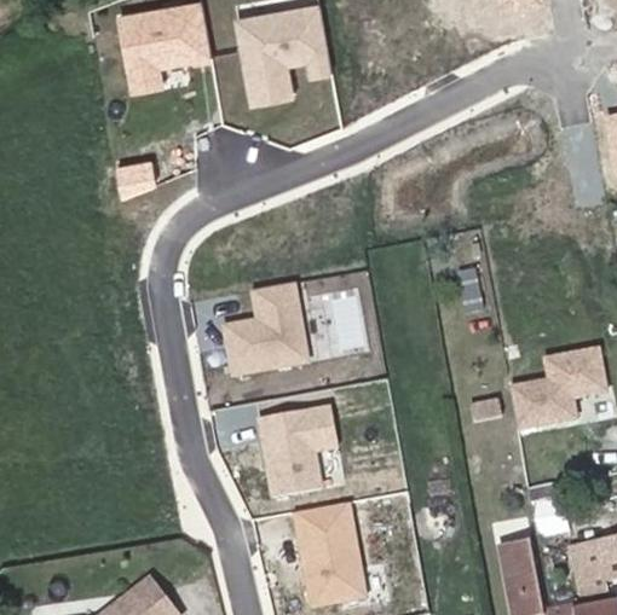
[(115,15),(128,96),(168,88),(166,70),(213,63),(202,0),(115,15)]
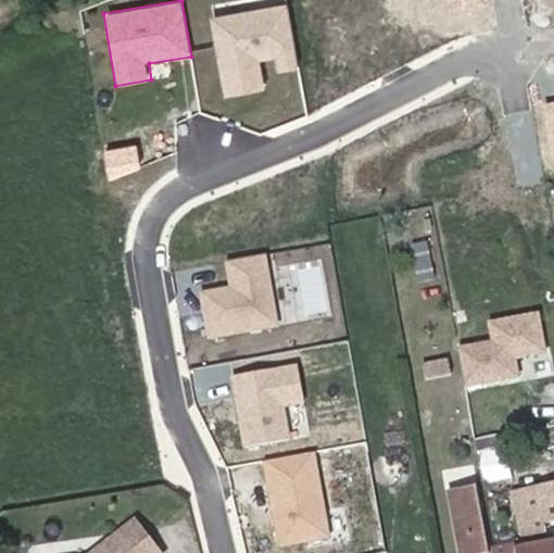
[(274,60),(276,72),(299,68),(289,3),(210,15),(222,98),(266,91),(261,62),(274,60)]
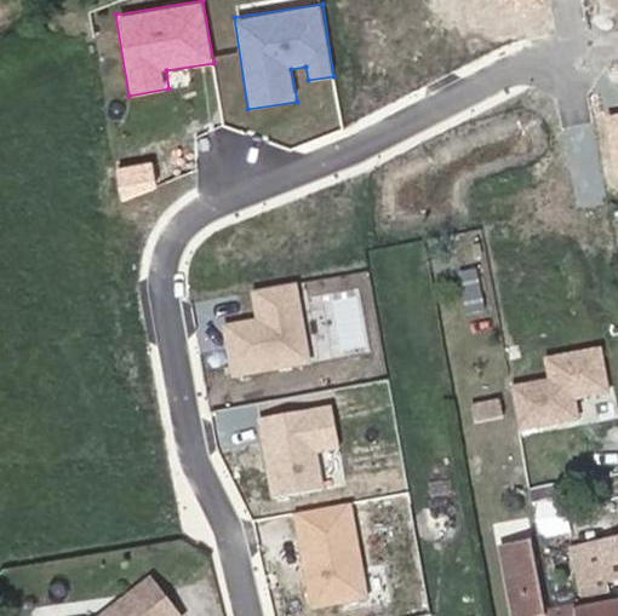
[(297,283),(247,292),(252,320),(219,324),(229,379),(310,366),(297,283)]
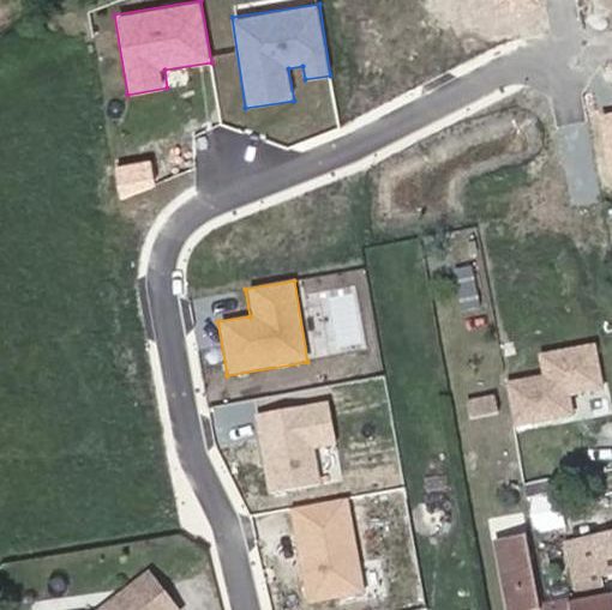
[(611,402),(601,342),(537,355),(540,375),(504,381),(514,432),(611,414),(611,402)]
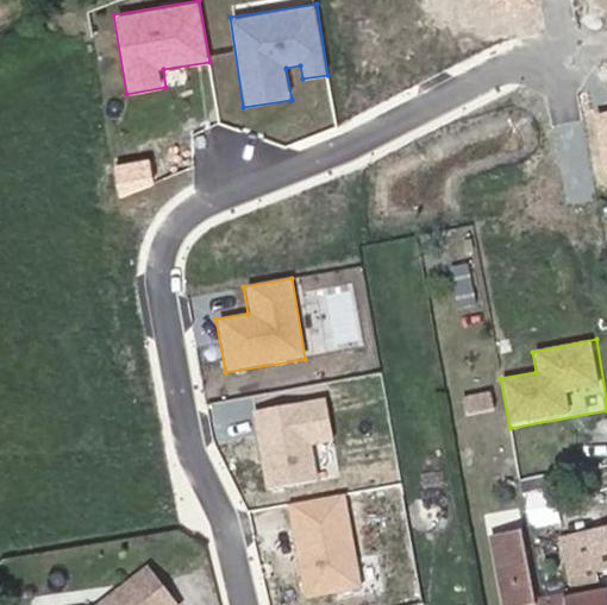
[(326,398),(251,413),(266,492),(319,481),(312,446),(335,442),(326,398)]
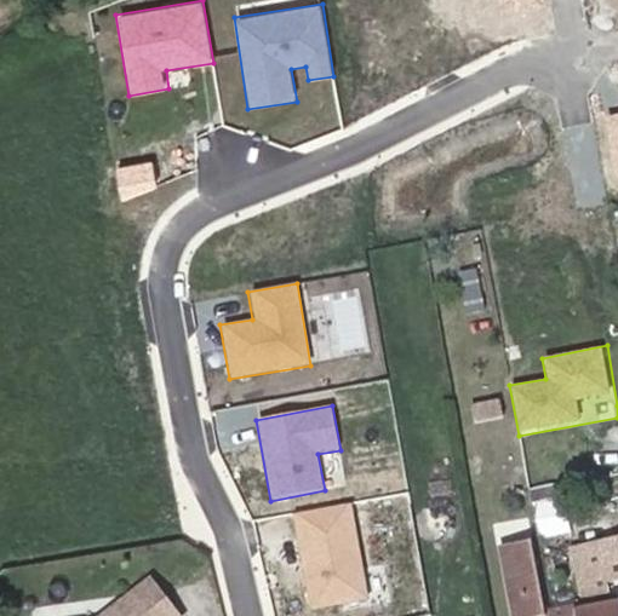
[(536,518),(536,519),(558,516),(550,482),(528,485),(536,518)]
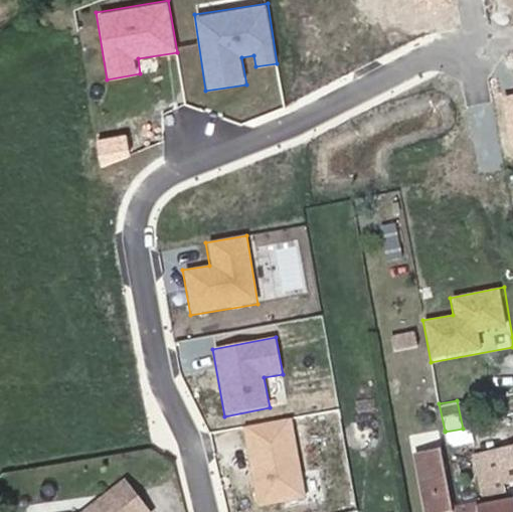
[(257,508),(307,499),(291,418),(241,428),(257,508)]
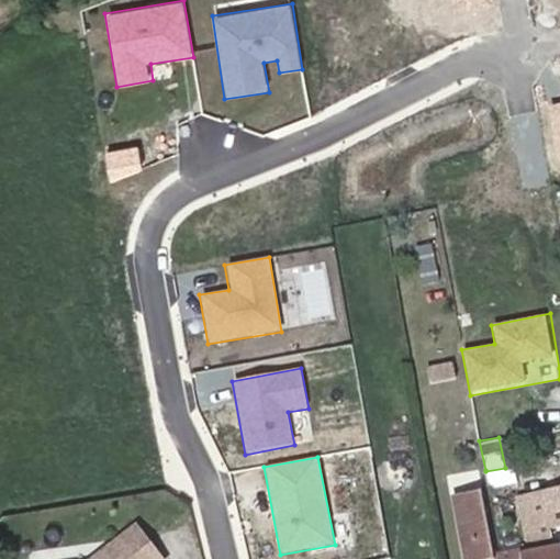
[(507,477),(505,468),(485,471),(489,490),(499,489),(496,479),(507,477)]
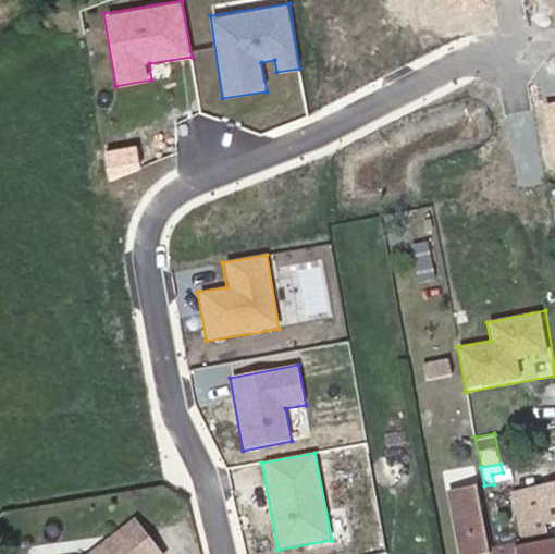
[(554,483),(518,491),(525,524),(554,516),(554,483)]
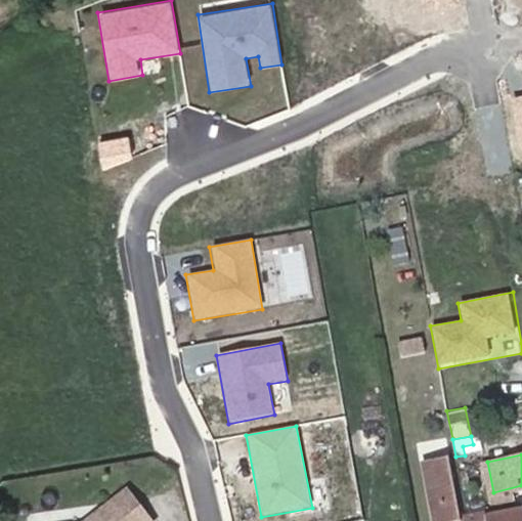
[(455,520),(447,480),(419,486),(424,520),(455,520)]
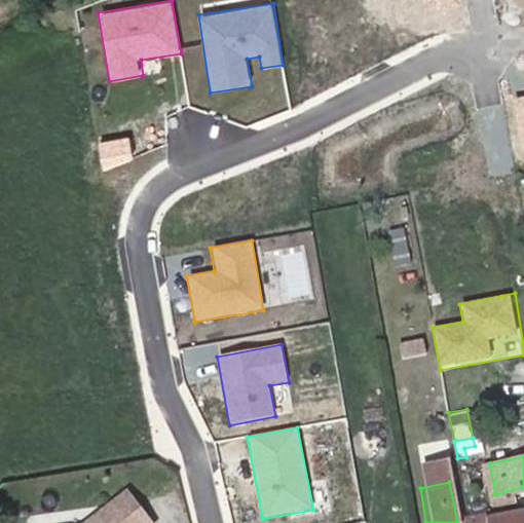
[(149,522),(134,502),(106,522),(149,522)]
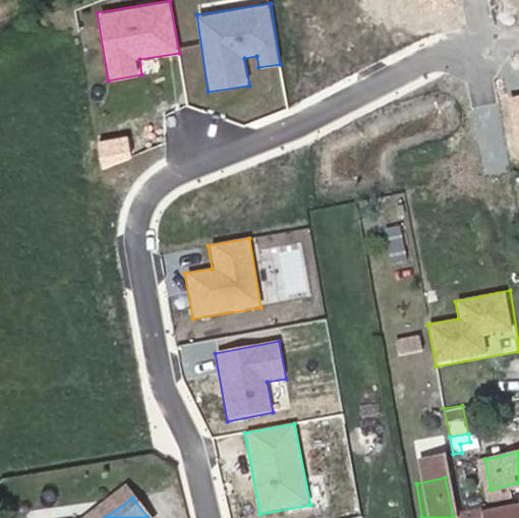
[(518,517),(518,509),(486,516),(486,517),(518,517)]
